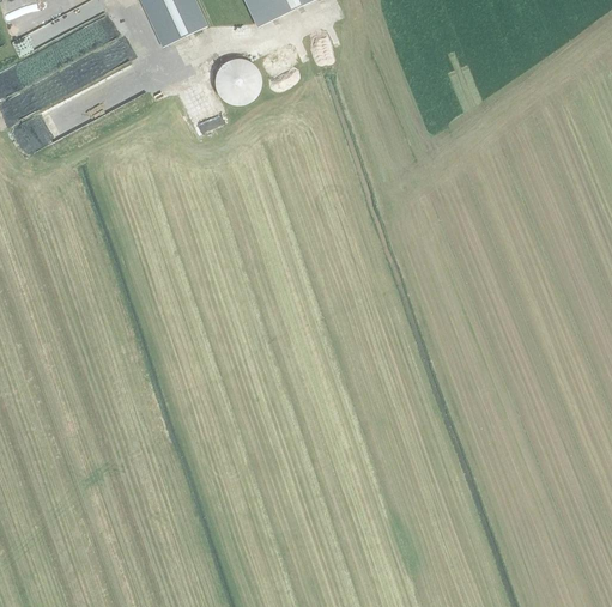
[(85,0),(76,5),(83,19),(105,8),(102,0),(85,0)]
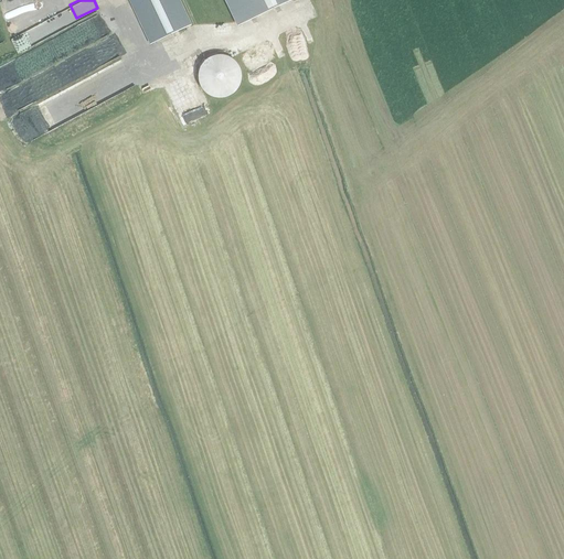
[(131,0),(151,42),(191,23),(180,0),(131,0)]
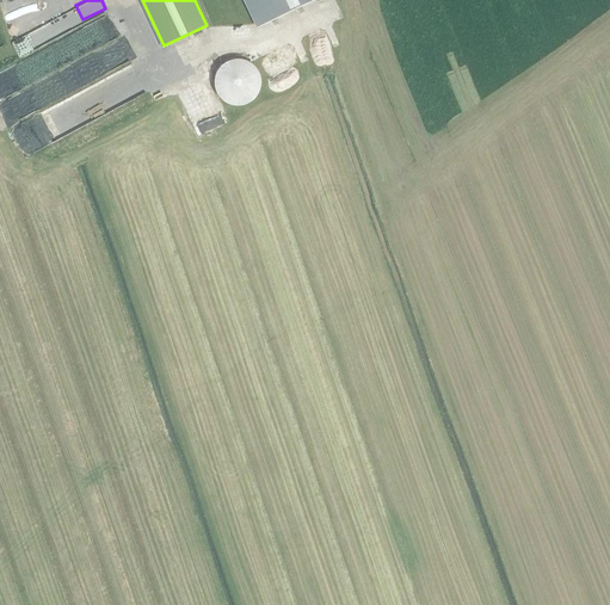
[(250,0),(260,22),(303,0),(250,0)]
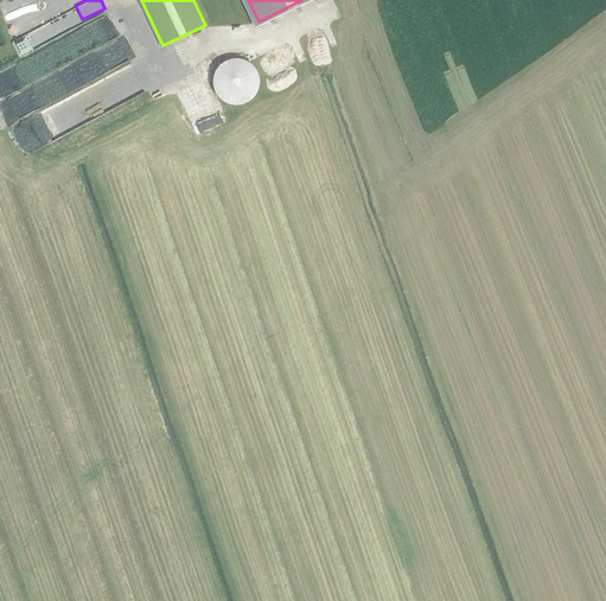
[(46,21),(16,36),(21,48),(52,34),(46,21)]
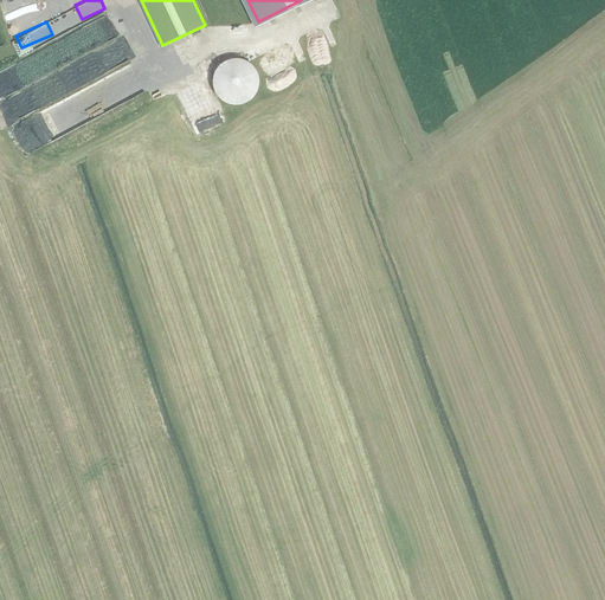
[(213,75),(212,81),(213,88),(217,94),(220,98),(226,102),(232,104),(239,104),(245,102),(251,98),(256,94),(258,88),(259,81),(258,75),(256,69),(251,63),(245,59),(239,58),(232,58),(226,59),(220,63),(217,69),(213,75)]
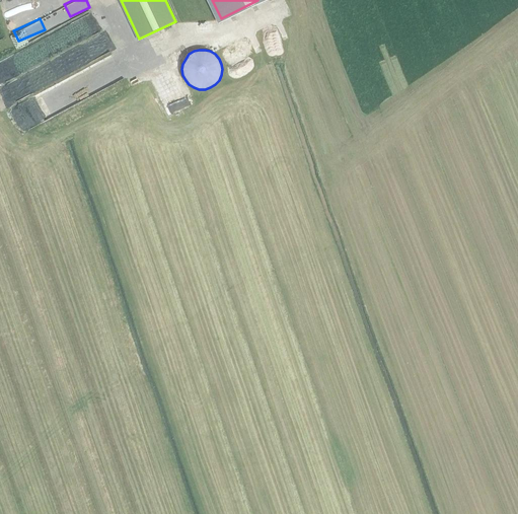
[(22,75),(0,83),(0,84),(6,100),(28,92),(22,75)]
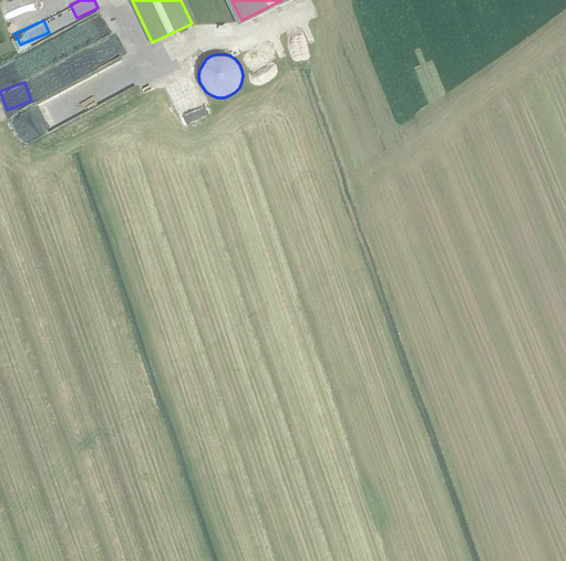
[(185,93),(175,99),(188,124),(205,115),(193,94),(187,97),(185,93)]
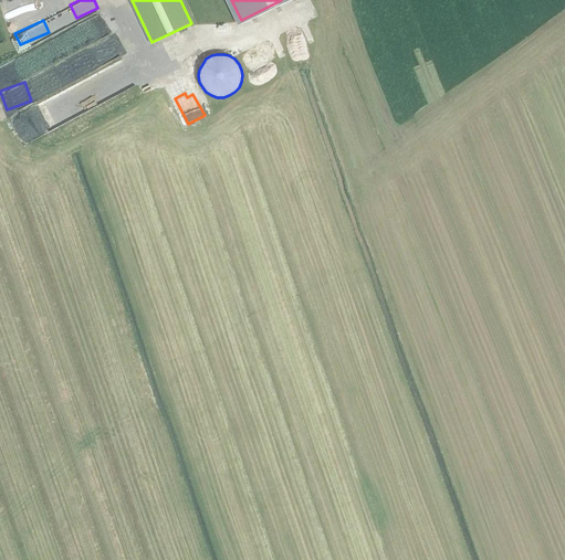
[(11,115),(23,140),(43,130),(40,124),(35,126),(29,113),(30,113),(27,107),(11,115)]
